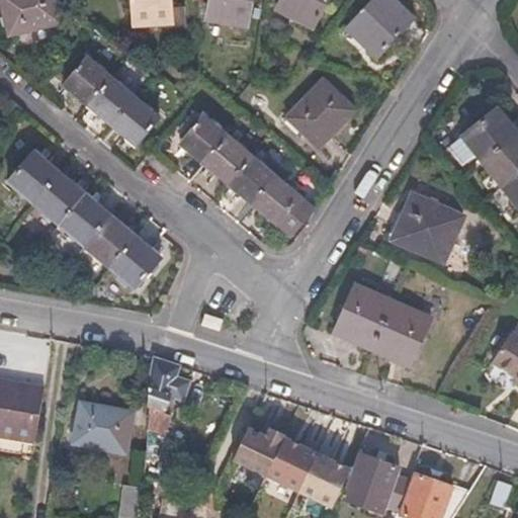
[(0,0),(0,3),(7,36),(59,24),(53,0),(0,0)]
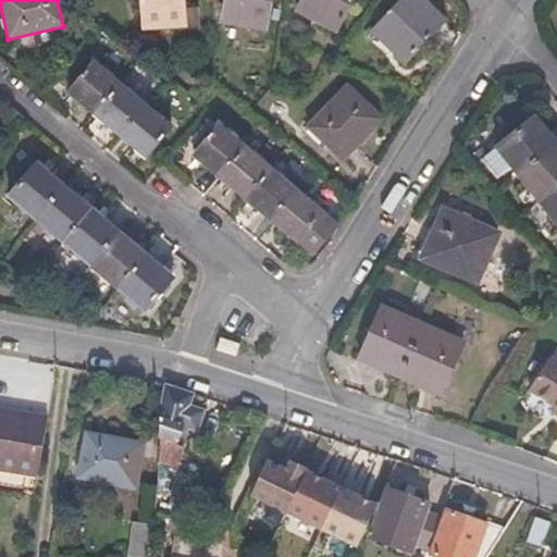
[(138,0),(140,24),(166,22),(166,28),(186,26),(184,0),(138,0)]
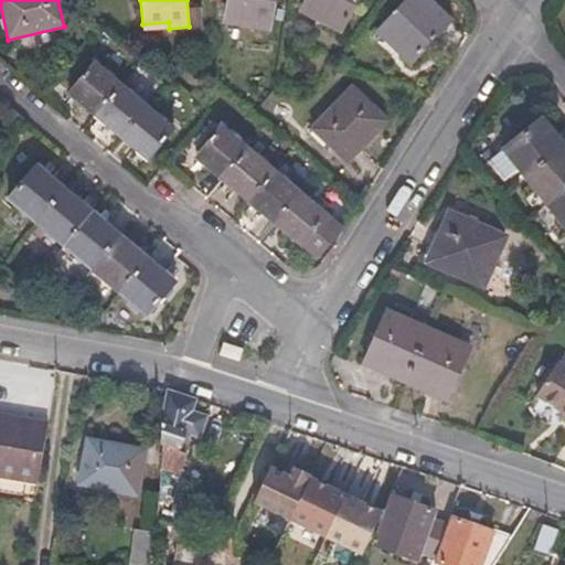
[(227,0),(225,17),(251,21),(249,28),(269,31),(274,0),(227,0)]
